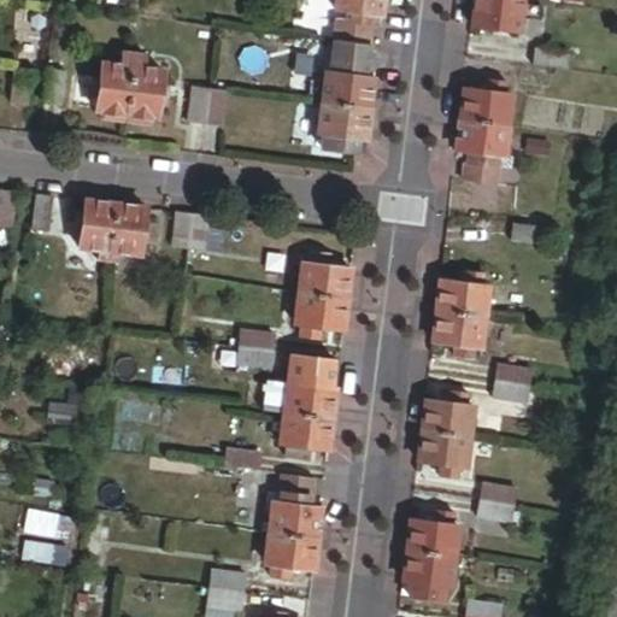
[(383,13),(385,0),(336,0),(336,9),(347,10),(345,25),(336,24),(334,41),(369,45),(374,12),(383,13)]
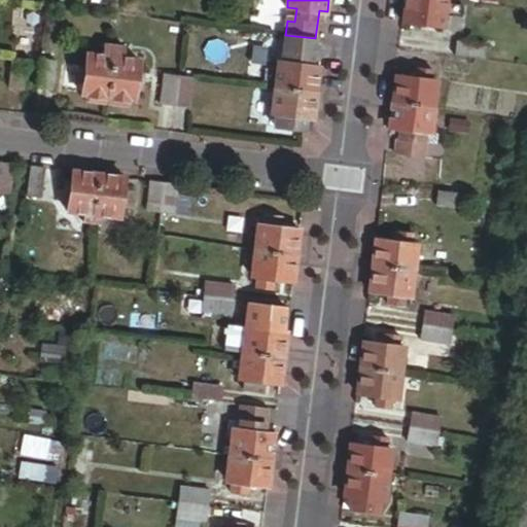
[(446,26),(449,0),(407,0),(405,21),(446,26)]
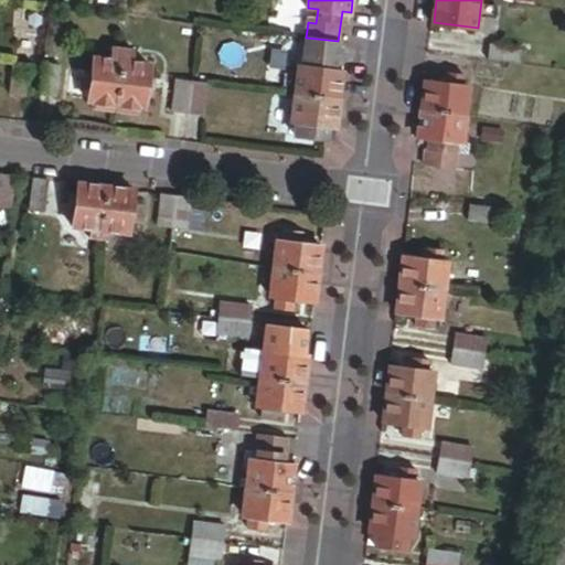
[(338,128),(344,72),(337,71),(340,42),(338,41),(306,38),(302,67),(298,67),(292,121),(296,123),(294,138),(329,142),(331,127),(338,128)]
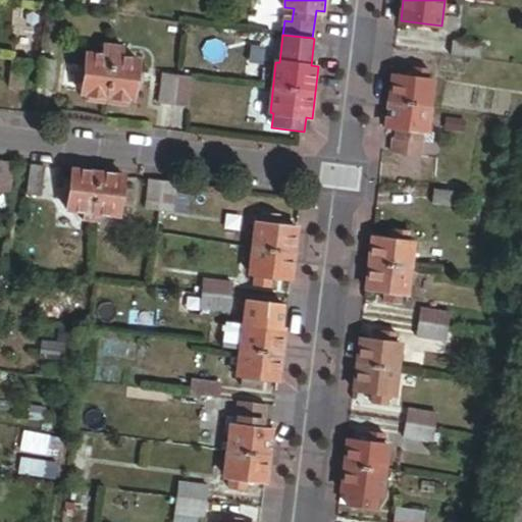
[(479,58),(481,44),(451,41),(450,54),(479,58)]
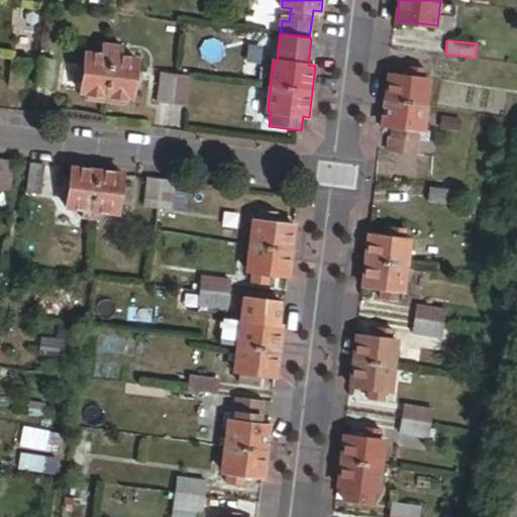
[(138,69),(139,57),(124,55),(125,47),(87,42),(86,54),(82,54),(79,82),(84,82),(83,95),(87,96),(87,100),(127,105),(127,101),(133,101),(135,89),(139,90),(141,69),(138,69)]
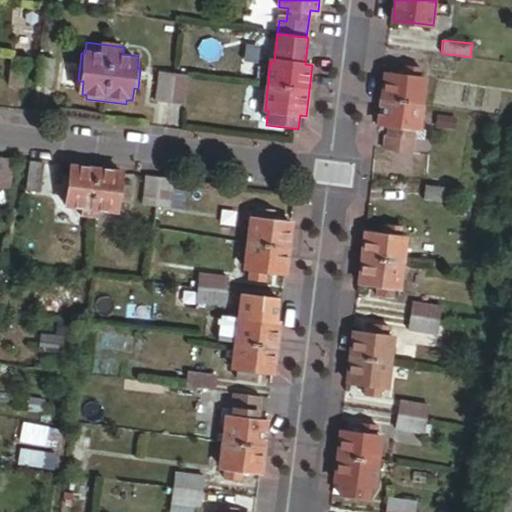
[(424,103),(428,78),(421,77),(422,69),(408,67),(407,75),(387,73),(383,98),(424,103)]
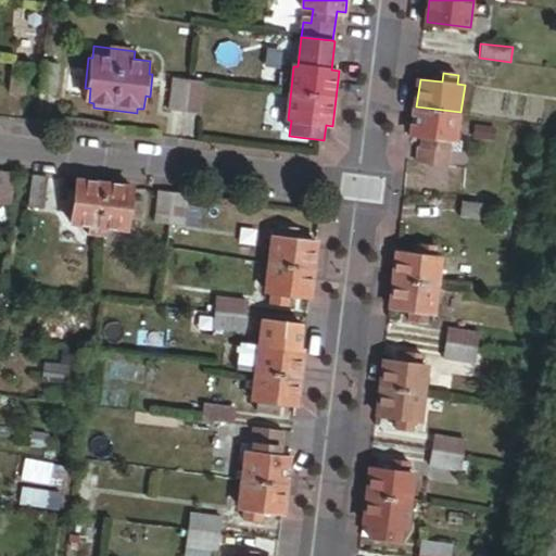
[(188,112),(192,80),(177,78),(173,110),(188,112)]
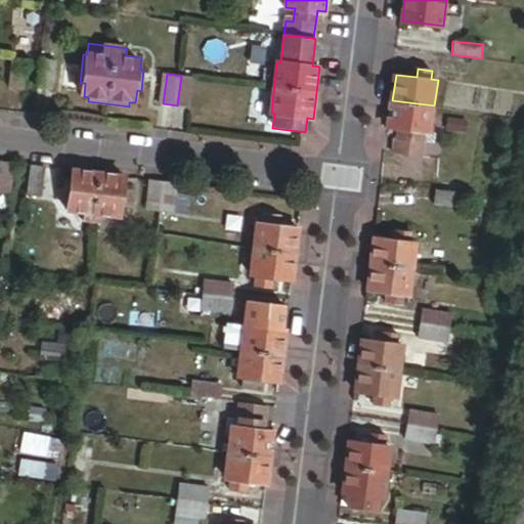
[(191,107),(195,77),(181,76),(177,105),(191,107)]
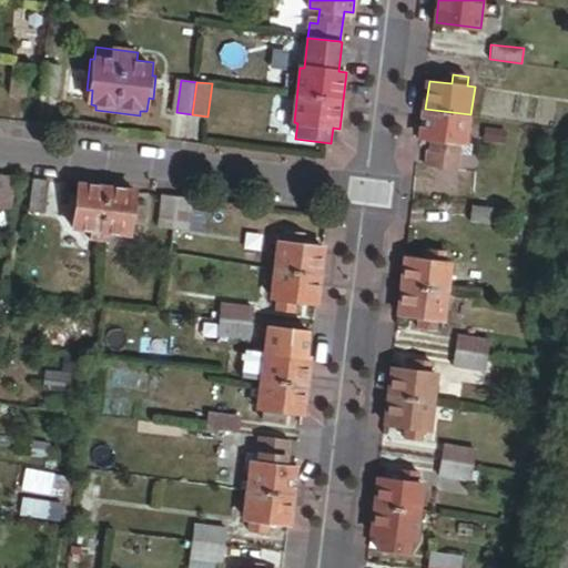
[(467,142),(469,129),(470,114),(425,109),(422,137),(433,138),(429,162),(458,166),(460,141),(467,142)]
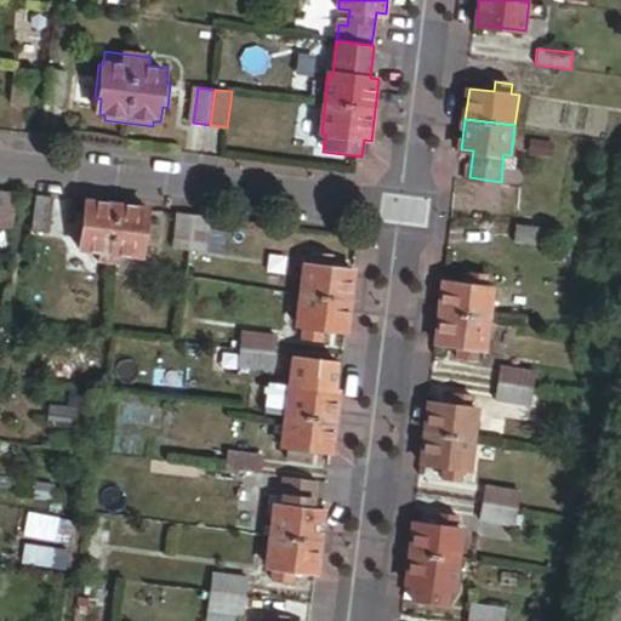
[(545,144),(546,129),(524,126),(514,125),(513,141),(545,144)]
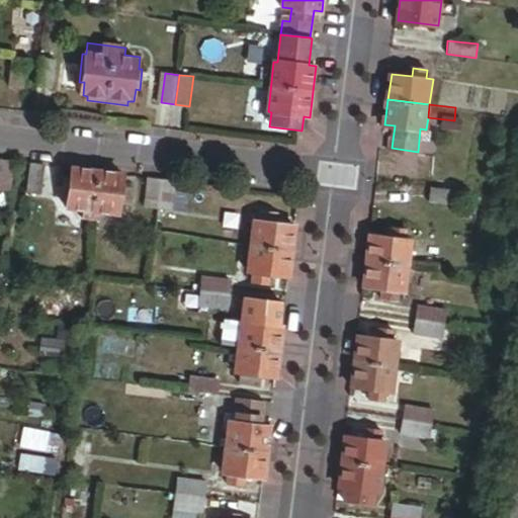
[(0,190),(9,191),(12,162),(0,160),(0,190)]
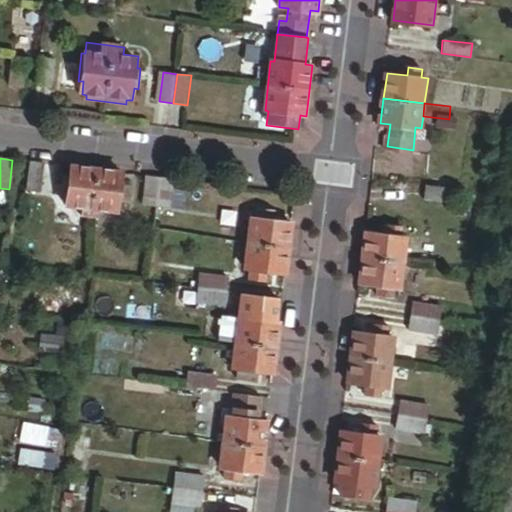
[(37,192),(40,163),(26,162),(23,191),(37,192)]
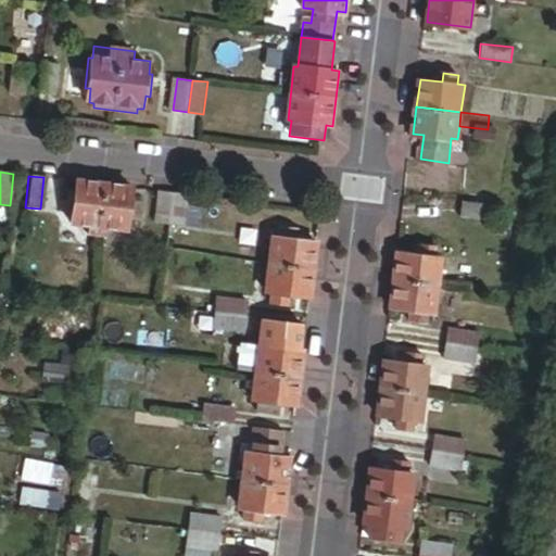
[(100,236),(105,185),(79,181),(77,196),(71,194),(70,210),(75,211),(73,224),(92,226),(91,235),(100,236)]
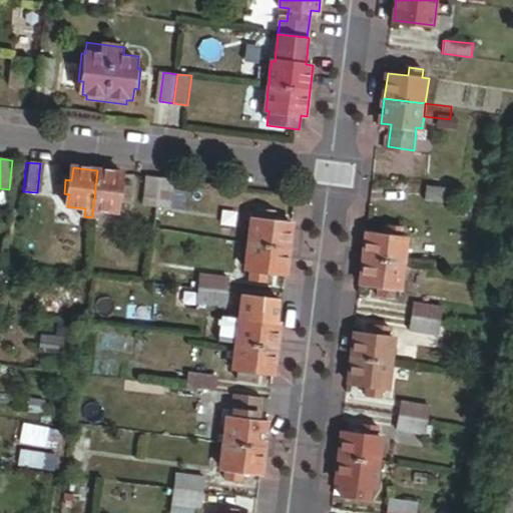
[(125,202),(126,186),(122,186),(123,173),(97,170),(92,217),(100,218),(101,210),(118,212),(120,201),(125,202)]
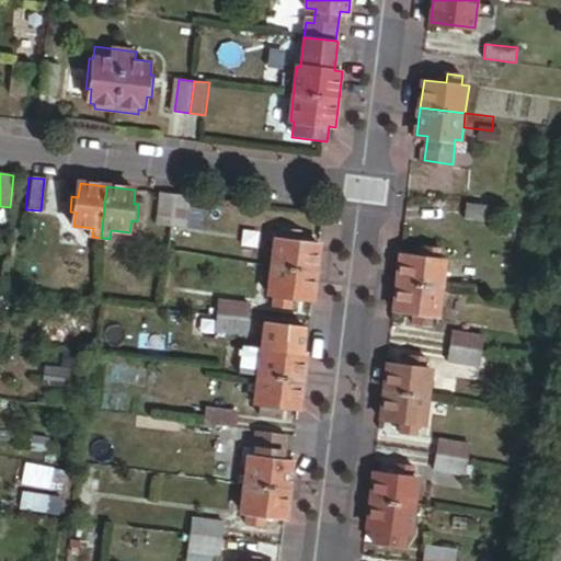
[(175,226),(179,195),(163,193),(159,225),(175,226)]
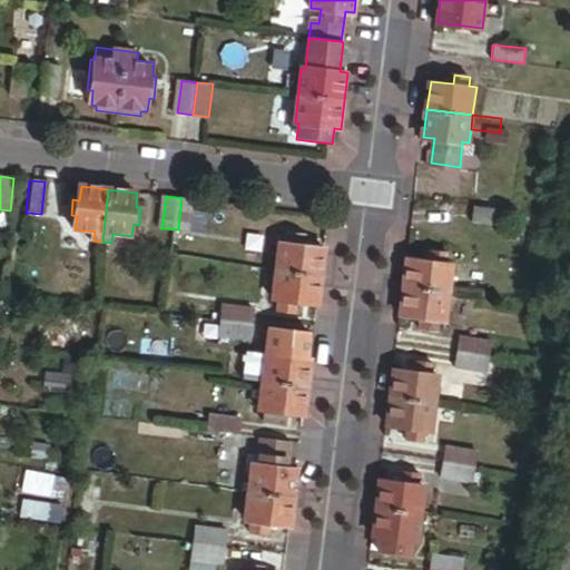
[(193,232),(197,200),(182,198),(178,229),(193,232)]
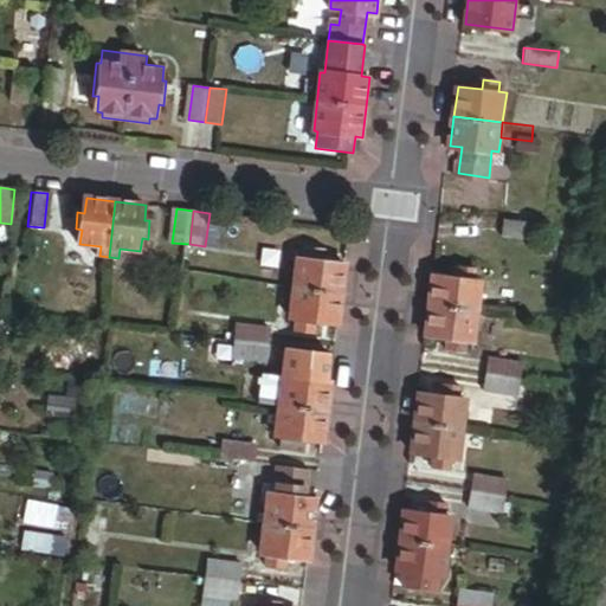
[(533,239),(535,223),(503,219),(501,236),(533,239)]
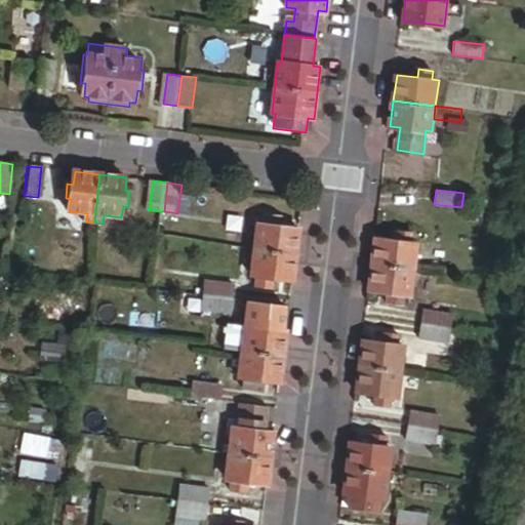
[(293,281),(299,230),(281,228),(282,218),(266,216),(265,225),(258,225),(252,276),(258,277),(257,286),(273,288),(274,278),(293,281)]
